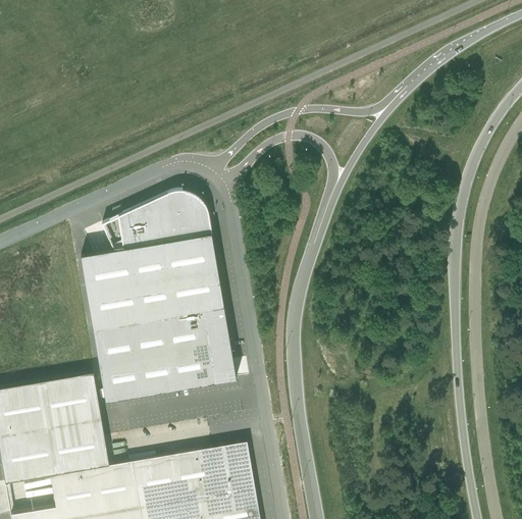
[(114,251),(81,256),(85,276),(94,329),(224,307),(210,222),(209,222),(208,222),(207,216),(208,216),(209,215),(202,201),(197,196),(183,191),(168,194),(102,224),(103,225),(114,251)]
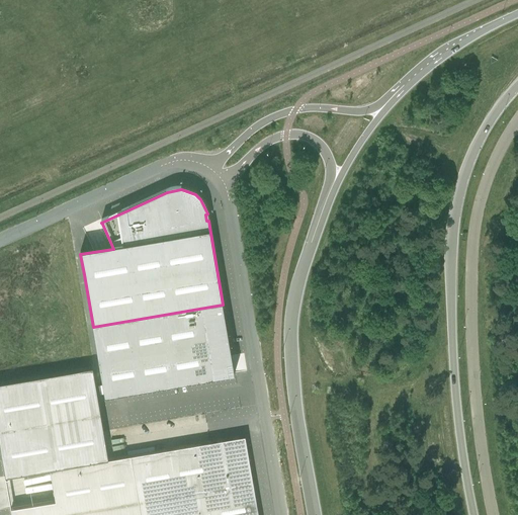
[(223,305),(93,327),(105,399),(202,382),(235,376),(232,359),(223,305)]
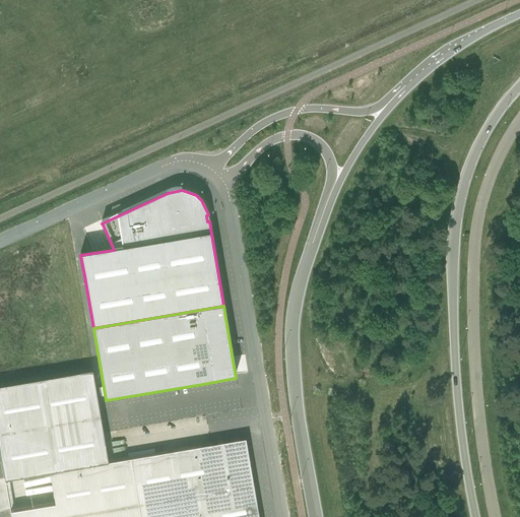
[(93,372),(0,387),(0,449),(5,481),(51,474),(109,464),(93,372)]
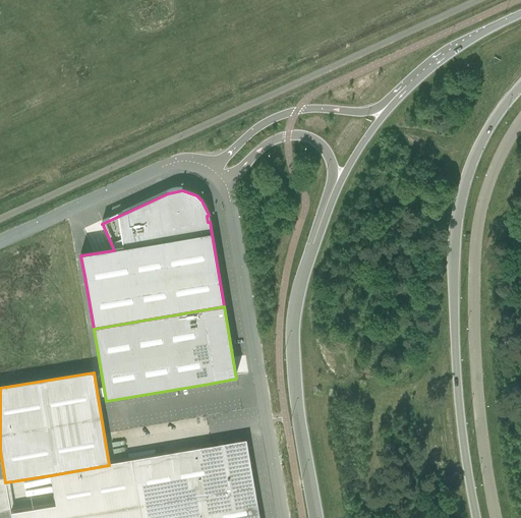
[(246,442),(131,461),(140,517),(258,517),(246,443),(246,442)]
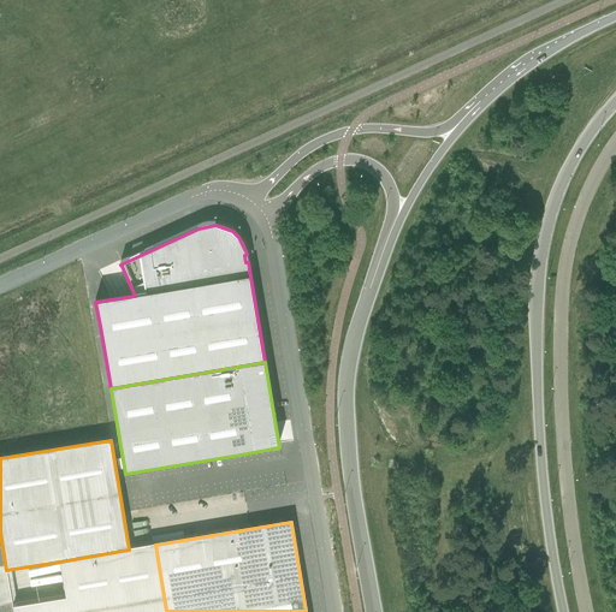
[(66,599),(13,607),(13,611),(166,611),(155,545),(129,550),(60,562),(66,599)]
